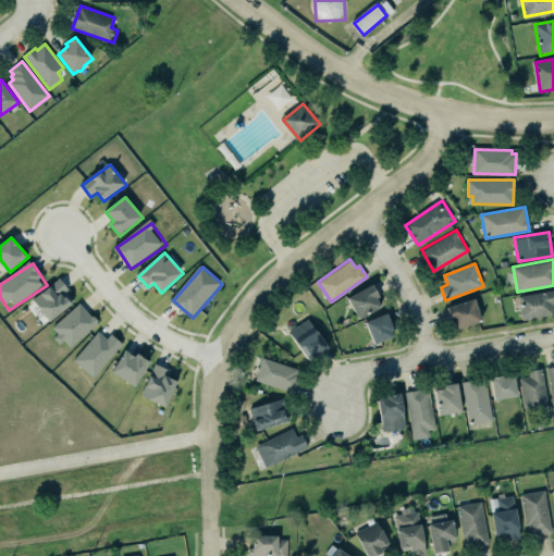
[(34,299),(49,322),(77,303),(62,280),(34,299)]
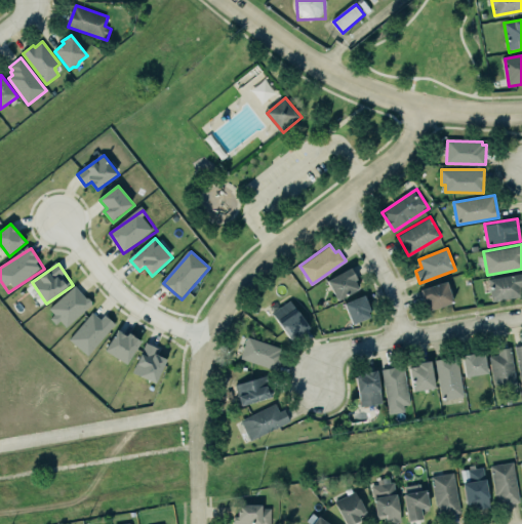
[(326,279),(350,266),(356,277),(354,278),(358,287),(337,298),(326,279)]
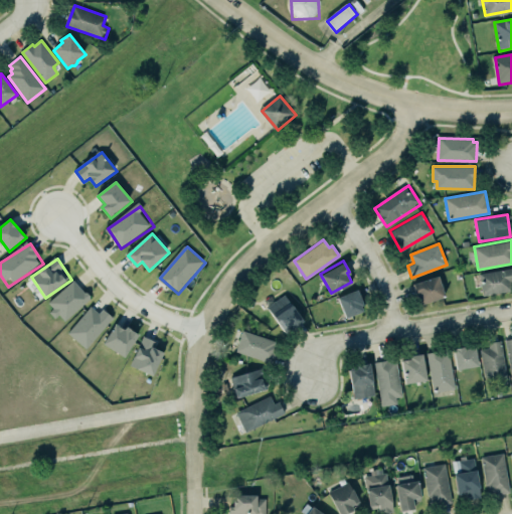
[(511,269),(479,274),(483,295),(511,290),(511,285),(510,281),(511,281),(511,269)]
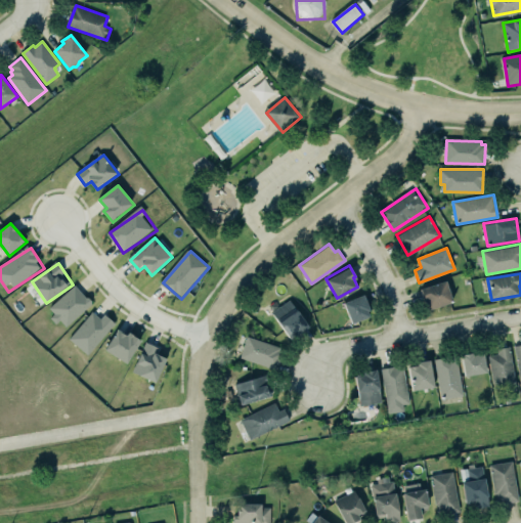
[(423,290),(429,311),(454,303),(448,281),(423,290)]
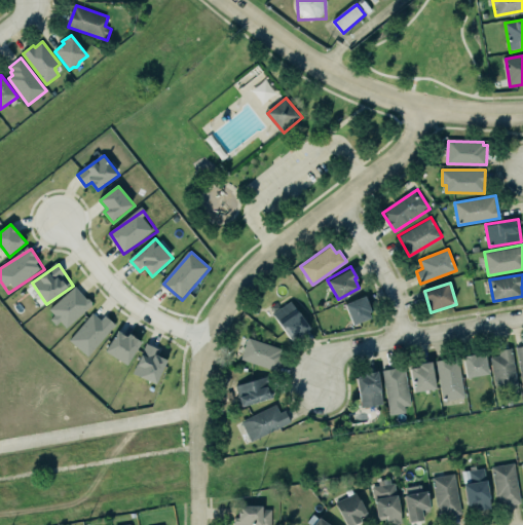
[(49,309),(65,330),(95,307),(79,287),(49,309)]
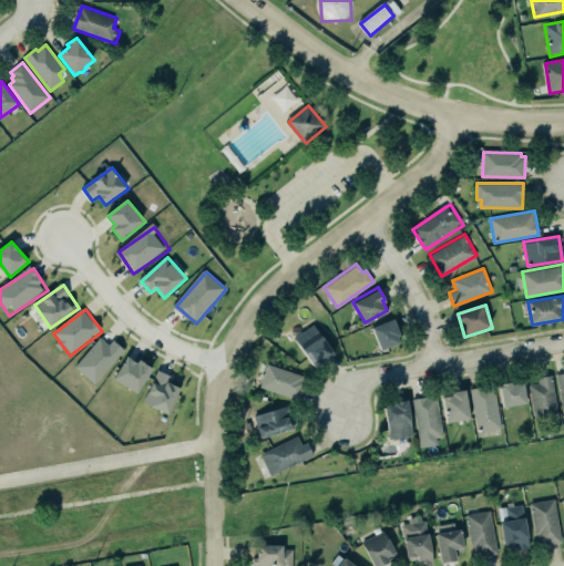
[(371,326),(392,317),(399,335),(397,336),(399,340),(380,348),(371,326)]
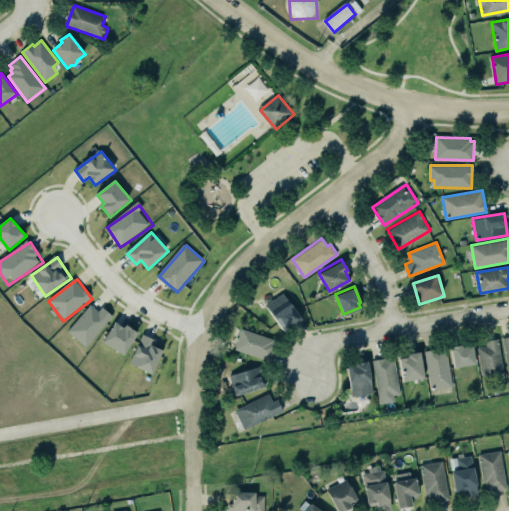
[(286,332),(303,320),(285,294),(267,306),(286,332)]
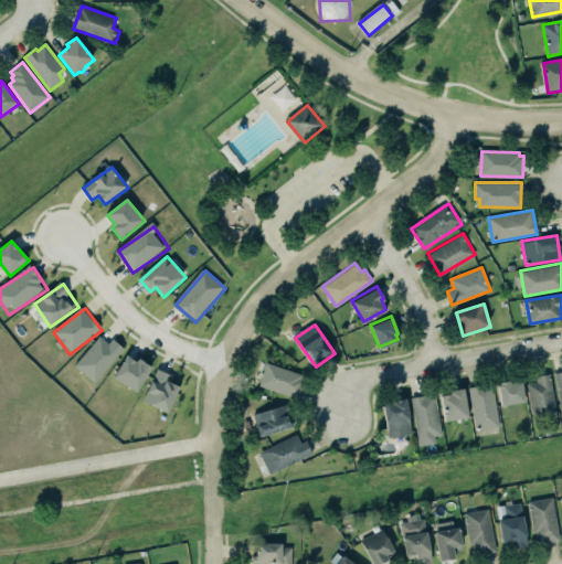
[(110,344),(102,337),(76,366),(97,384),(127,350),(115,340),(110,344)]
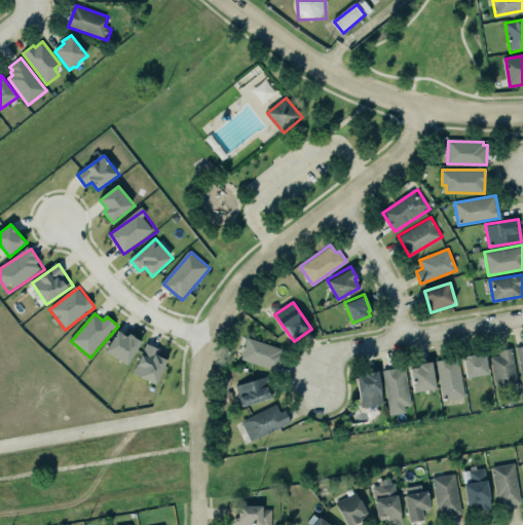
[(132,365),(142,341),(118,331),(108,354),(132,365)]
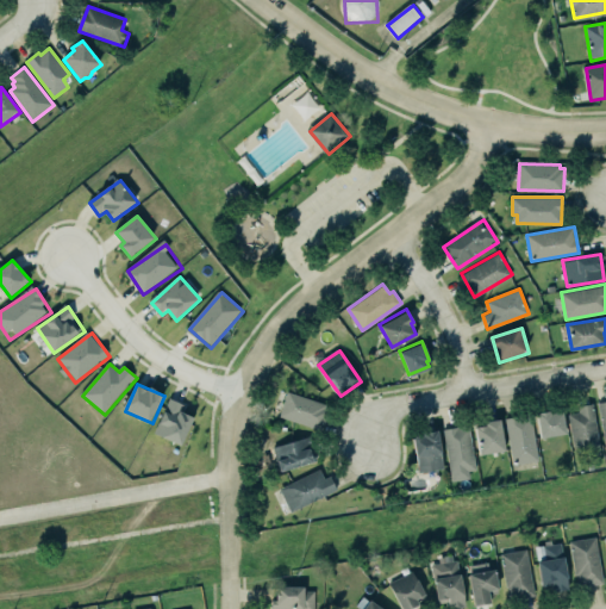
[(330,404),(288,395),(282,420),(324,429),(330,404)]
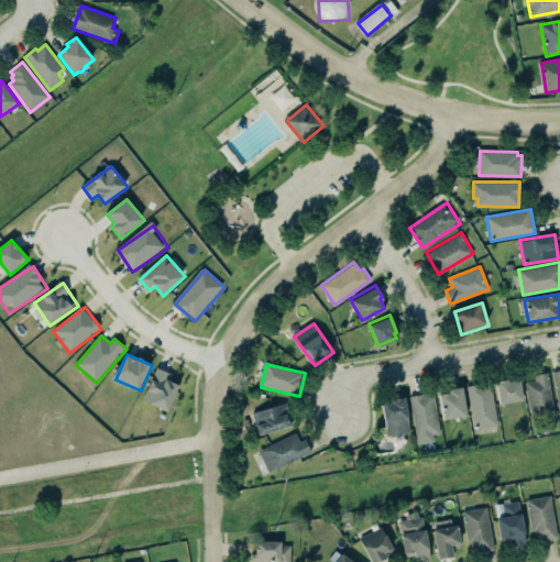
[(172,374),(158,368),(144,401),(169,411),(180,386),(168,381),(172,374)]
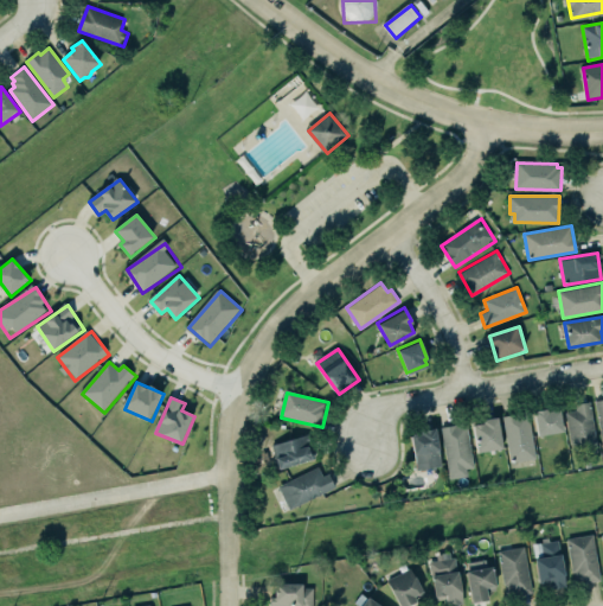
[(565,413),(576,410),(575,404),(590,401),(598,452),(585,454),(584,446),(572,448),(565,413)]
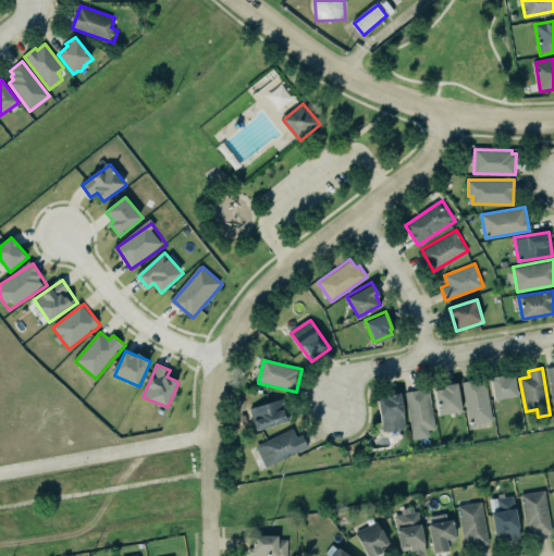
[(491,377),(505,374),(515,377),(517,395),(494,398),(491,377)]
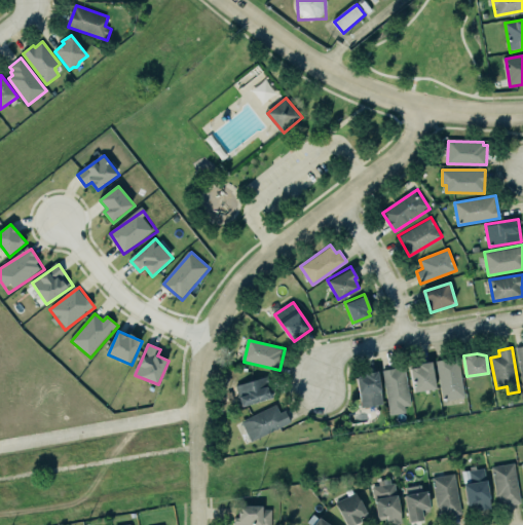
[(443,401),(464,397),(458,358),(436,361),(443,401)]
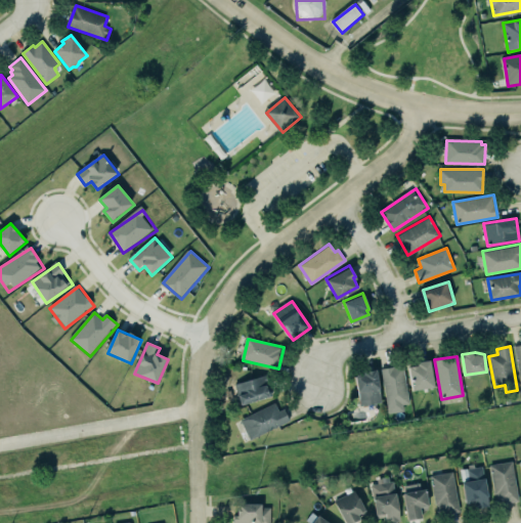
[(429,359),(434,386),(411,390),(408,365),(417,364),(417,361),(429,359)]
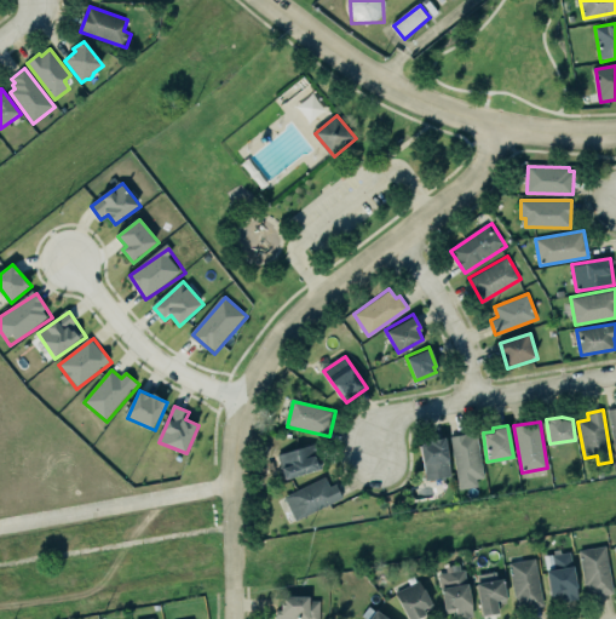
[(450,436),(465,434),(476,433),(484,477),(475,479),(476,485),(467,486),(466,481),(458,481),(450,436)]
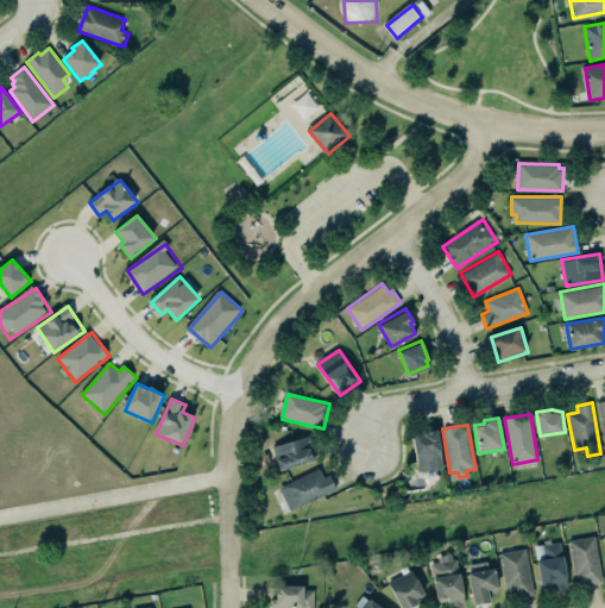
[(421,431),(436,428),(443,467),(418,472),(411,434),(417,433),(420,436),(422,434),(421,431)]
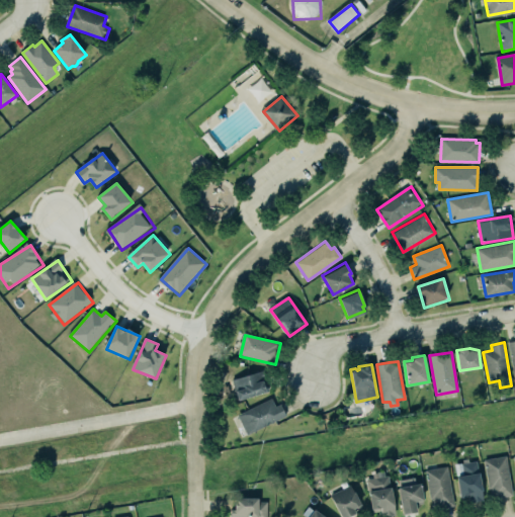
[(262,369),(269,391),(238,399),(232,379),(262,369)]
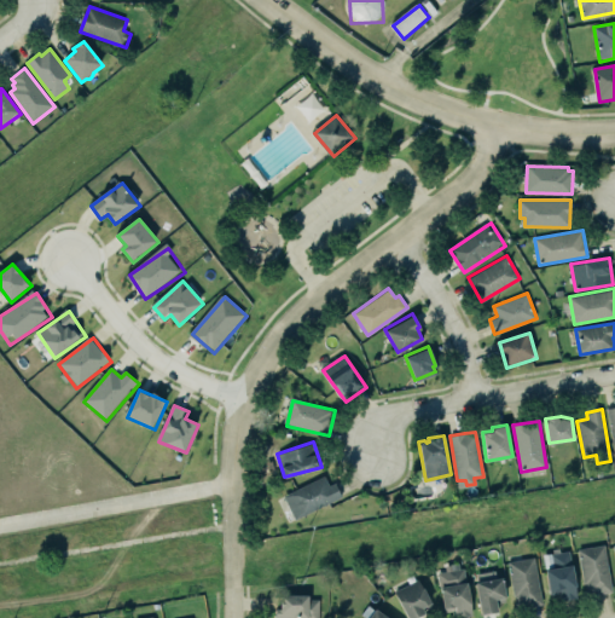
[(324,475),(283,496),(295,519),(342,496),(335,483),(329,485),(324,475)]
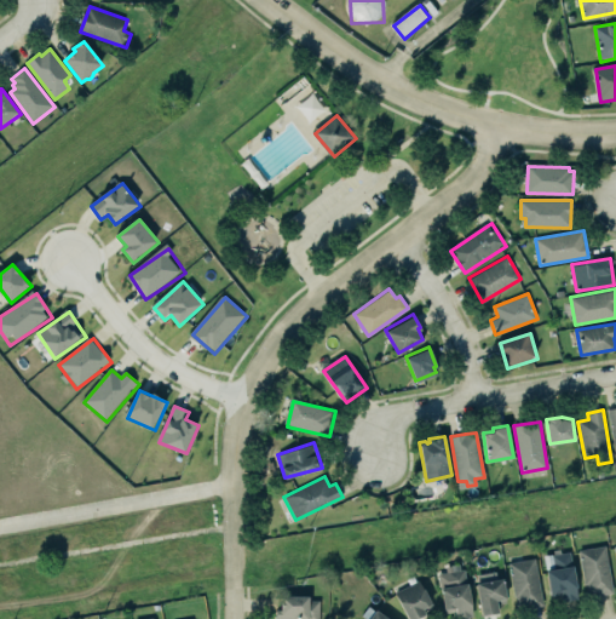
[(615,594),(610,546),(583,550),(588,596),(615,594)]
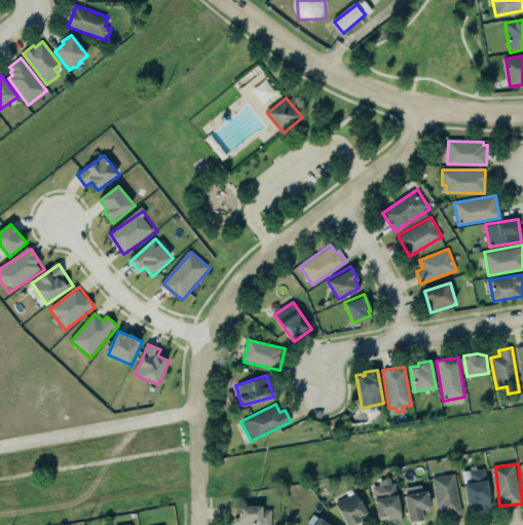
[(470,471),(472,482),(463,484),(468,505),(477,504),(478,511),(491,508),(484,469),(470,471)]
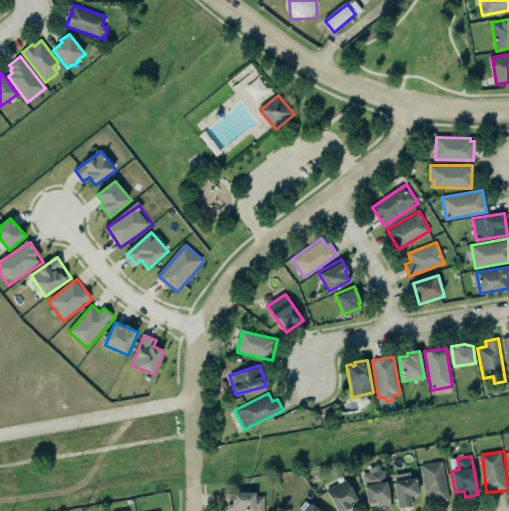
[(420,464),(443,460),(450,500),(430,504),(428,493),(425,494),(420,464)]
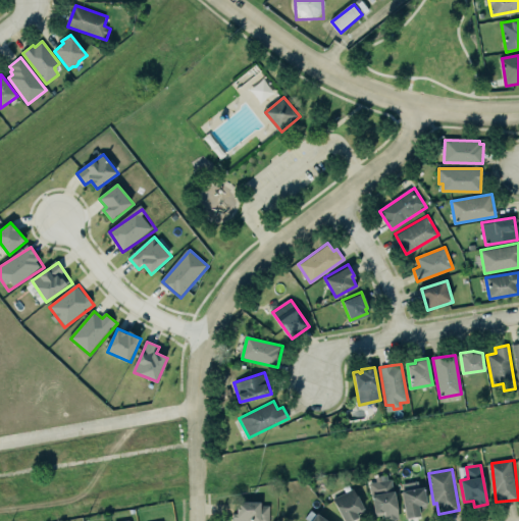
[(393,477),(370,481),(377,517),(386,515),(387,520),(395,520),(401,519),(393,477)]
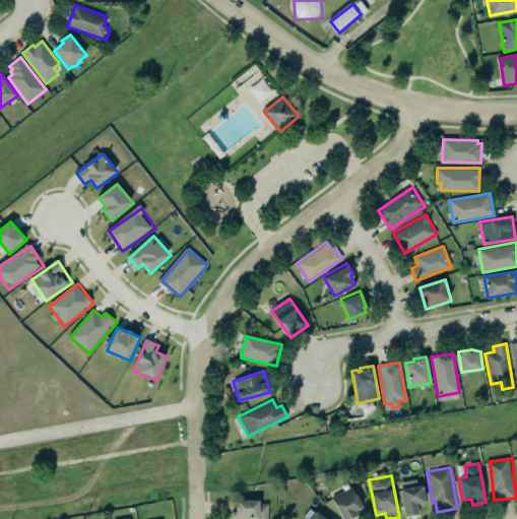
[(418,508),(428,506),(422,478),(400,483),(407,517),(421,514),(418,508)]
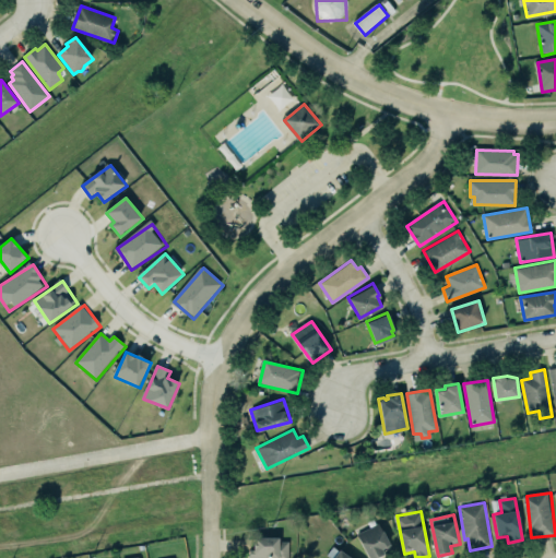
[(377,557),(393,551),(382,524),(359,534),(369,557),(377,557)]
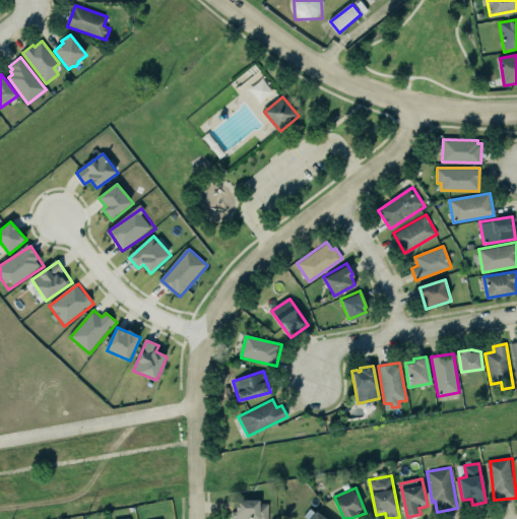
[(236,499),(236,511),(231,511),(231,518),(268,518),(268,504),(261,503),(261,500),(259,500),(259,499),(236,499)]
